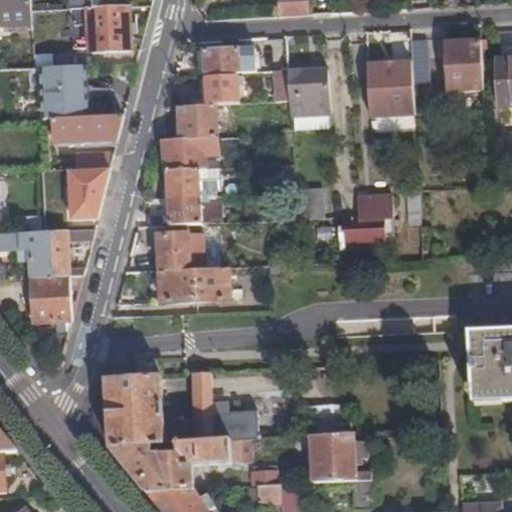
[(28,10),(27,0),(0,0),(0,23),(29,23),(28,10)]
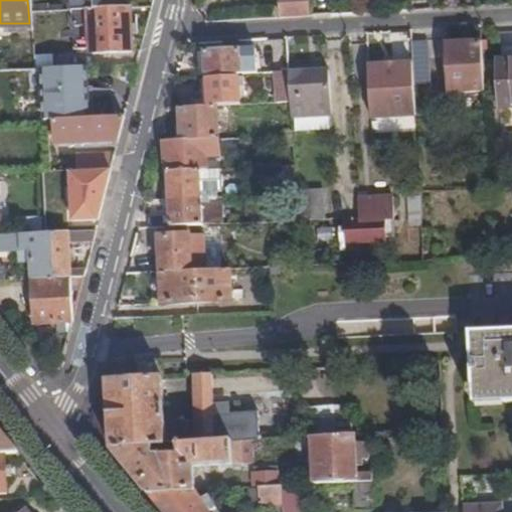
[(88,7),(110,5),(111,0),(65,0),(66,8),(88,7)]
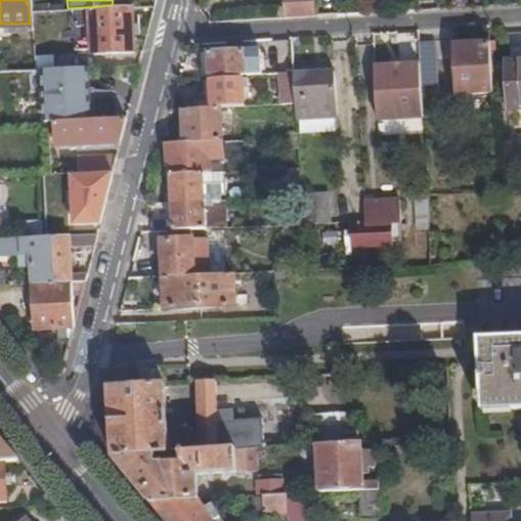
[(280,0),(281,16),(313,15),(311,0),(280,0)]
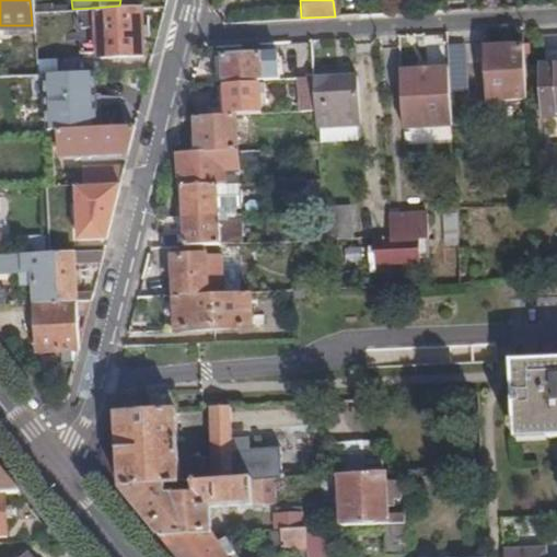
[(141,53),(139,4),(119,6),(95,8),(99,55),(141,53)]
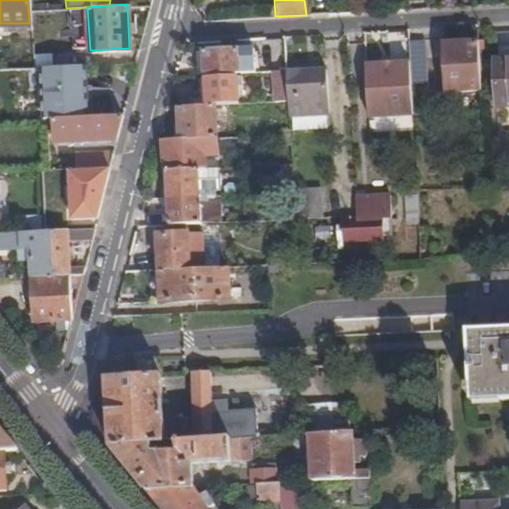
[(282,33),(262,34),(265,68),(266,68),(285,66),(284,63),(282,33)]
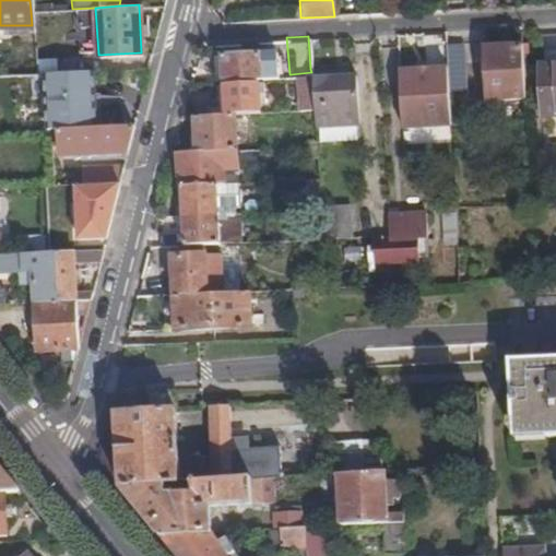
[(444,39),(445,62),(446,81),(464,79),(461,38),(444,39)]
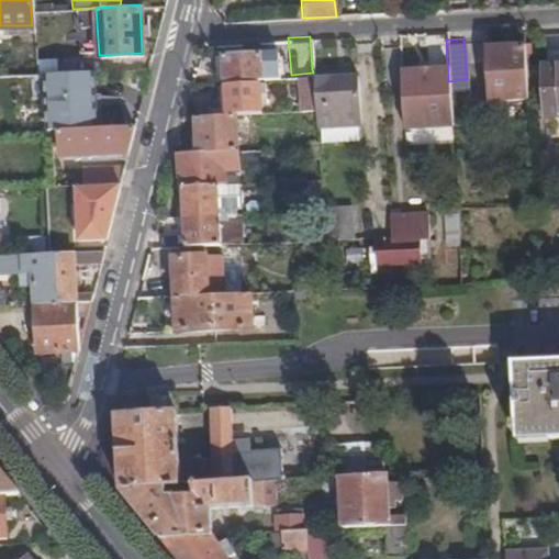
[(525,96),(523,41),(485,43),(489,98),(525,96)]
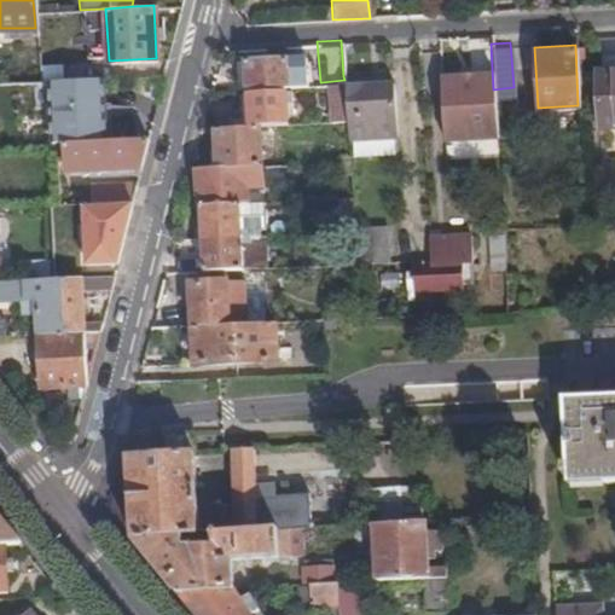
[(243,57),(245,87),(305,82),(303,67),(285,67),(284,56),(243,57)]
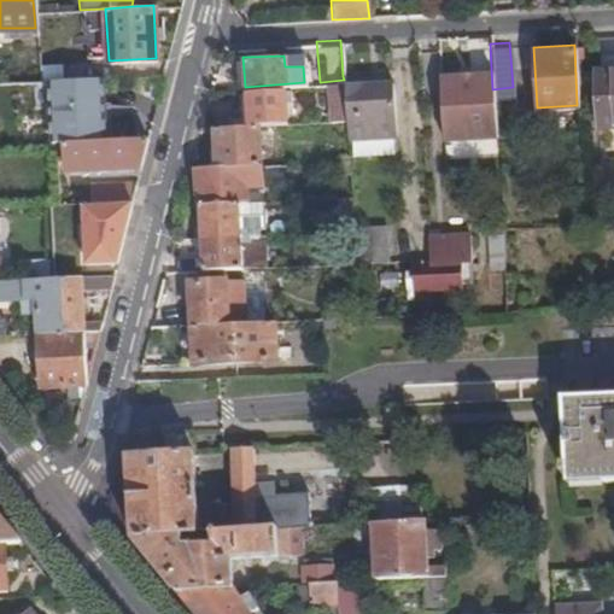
[(613,68),(592,69),(596,126),(613,123),(613,68)]
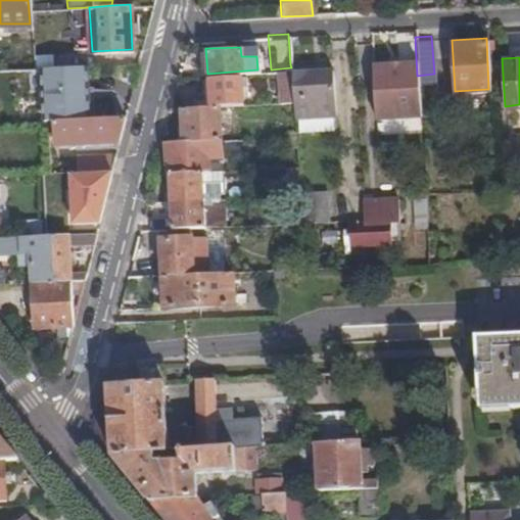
[(416,58),(371,61),(375,114),(419,112),(417,76),(416,58)]
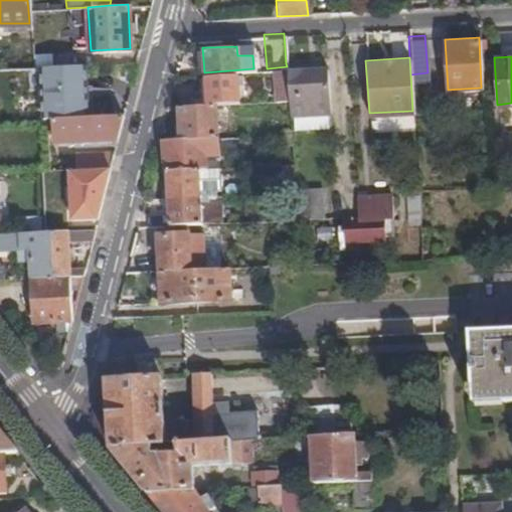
[(307,62),(286,63),(287,66),(289,98),(291,127),(327,124),(326,110),(330,109),(327,66),(308,67),(307,62)]
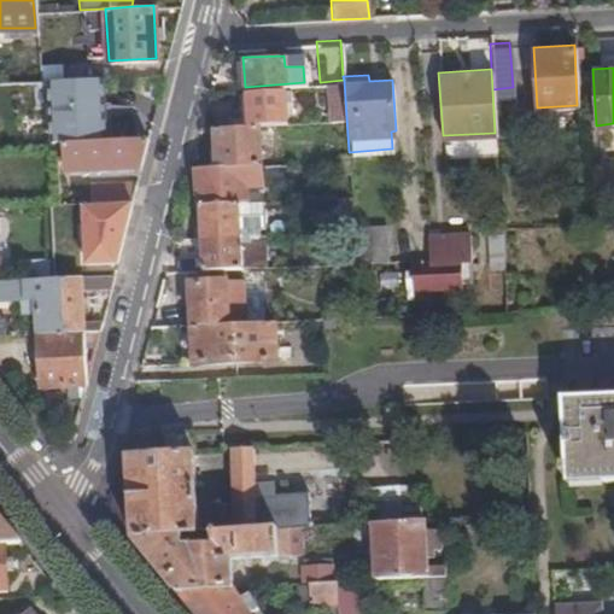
[(344,80),(321,82),(323,118),(346,117),(344,80)]
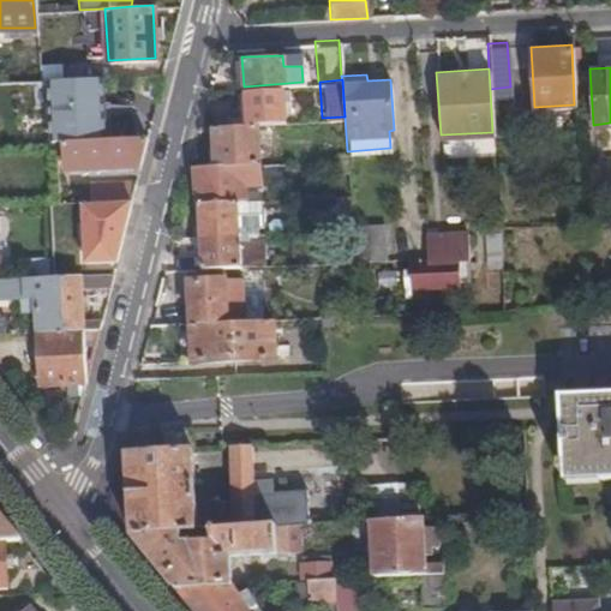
[(247,123),(213,125),(214,163),(258,161),(256,123),(283,120),(281,88),(245,90),(247,123)]
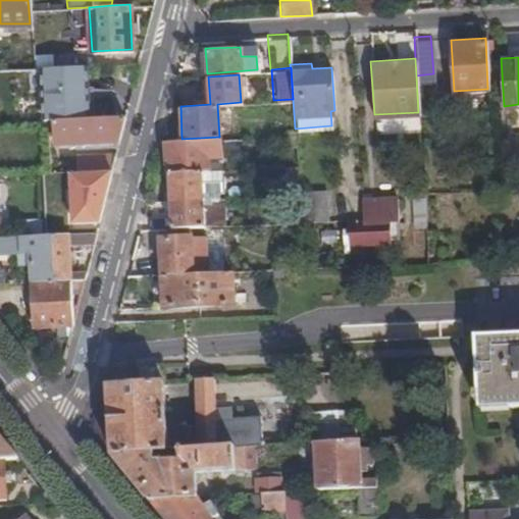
[(0,122),(46,120),(62,118),(61,99),(0,101),(0,122)]
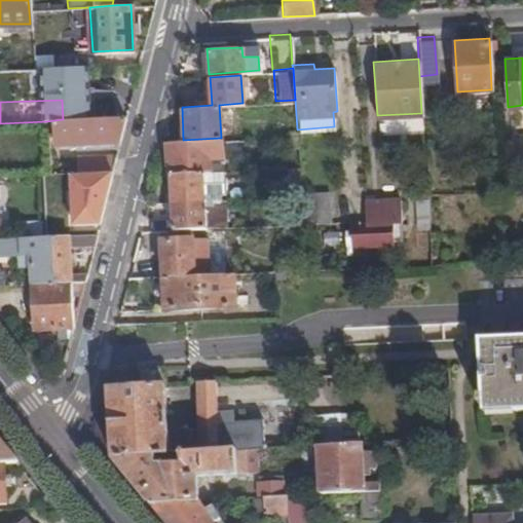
[(118,140),(124,116),(63,119),(46,121),(46,131),(53,131),(54,143),(118,140)]
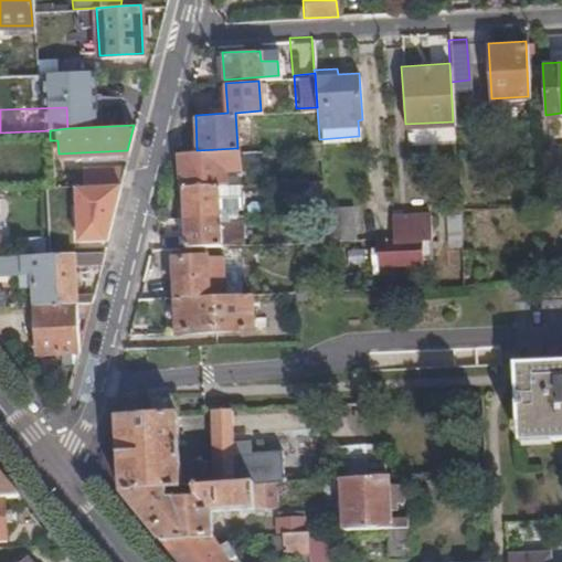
[(320,156),(319,142),(307,144),(308,157),(320,156)]
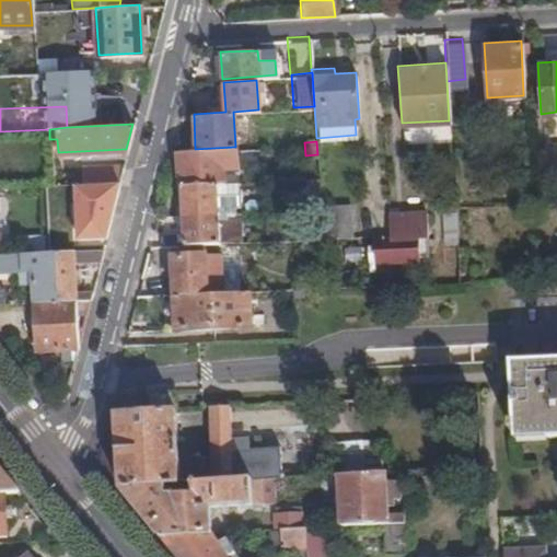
[(195,149),(176,151),(178,183),(215,181),(222,181),(221,166),(236,164),(235,147),(195,149)]
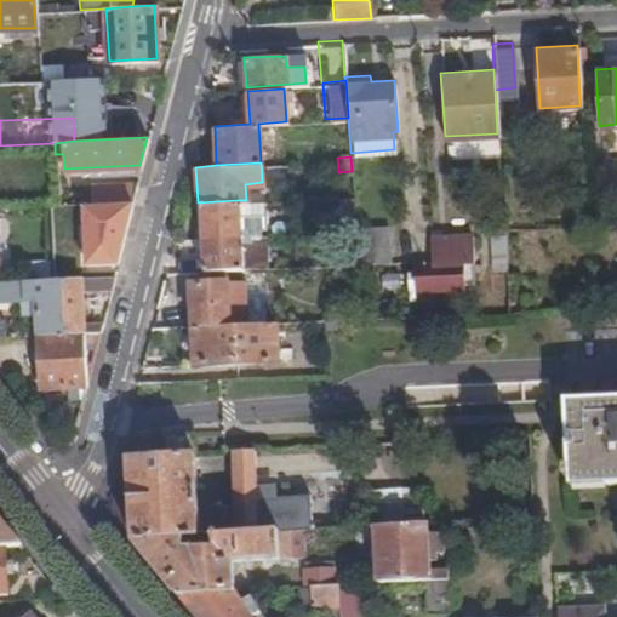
[(263,199),(262,182),(245,184),(246,200),(263,199)]
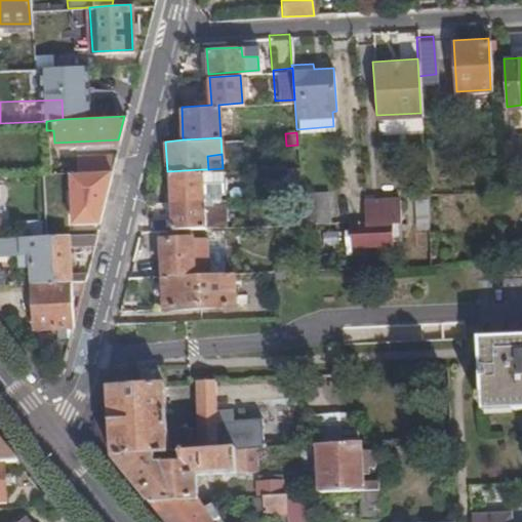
[(111,170),(115,155),(61,158),(61,159),(62,172),(70,172),(111,170)]
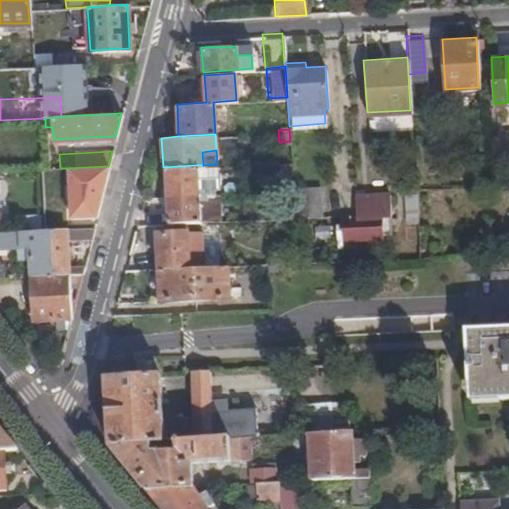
[(47,155),(48,168),(60,168),(59,155),(47,155)]
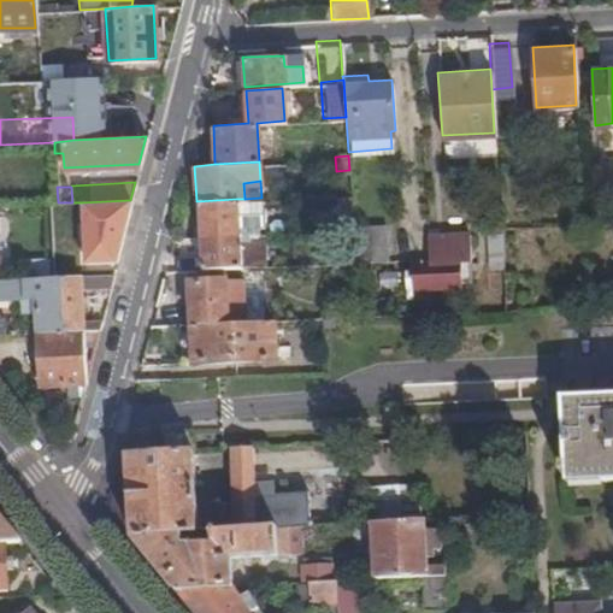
[(352,223),(349,192),(336,193),(337,225),(352,224),(352,223)]
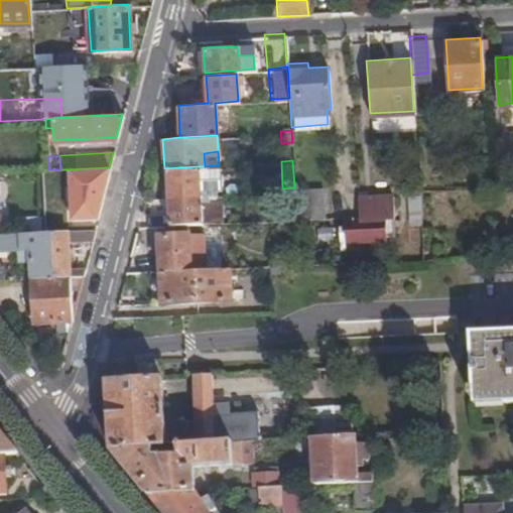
[(198,166),(164,168),(166,196),(207,194),(206,187),(199,188),(198,166)]
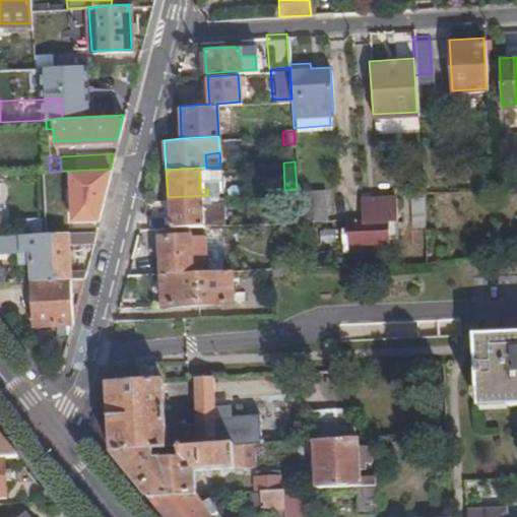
[(70,220),(97,218),(110,169),(69,171),(70,220)]
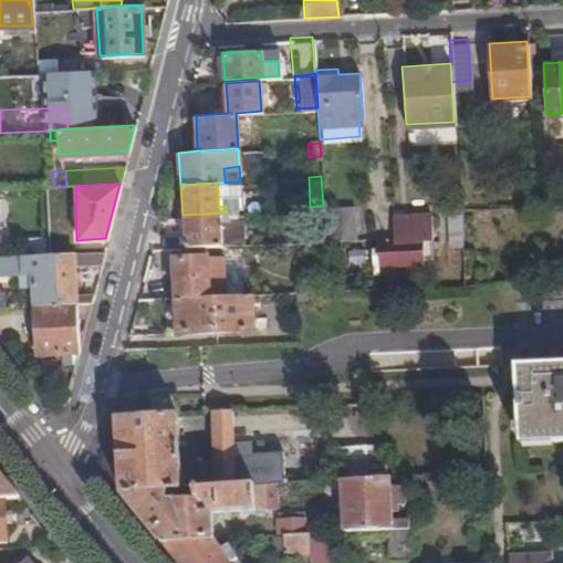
[(324,238),(356,236),(354,204),(323,205),(323,206),(324,238)]
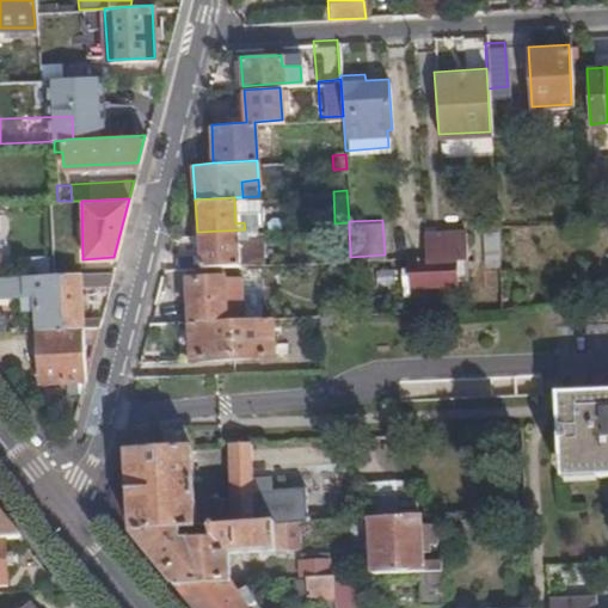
[(497,263),(495,223),(481,225),(483,263),(497,263)]
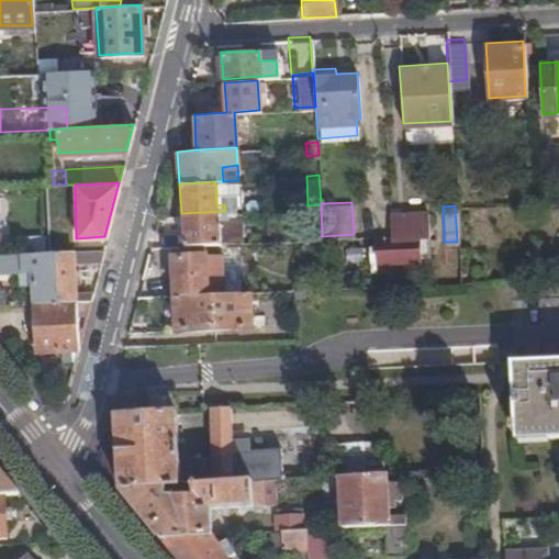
[(225,211),(181,213),(182,244),(241,241),(239,210),(225,211)]
